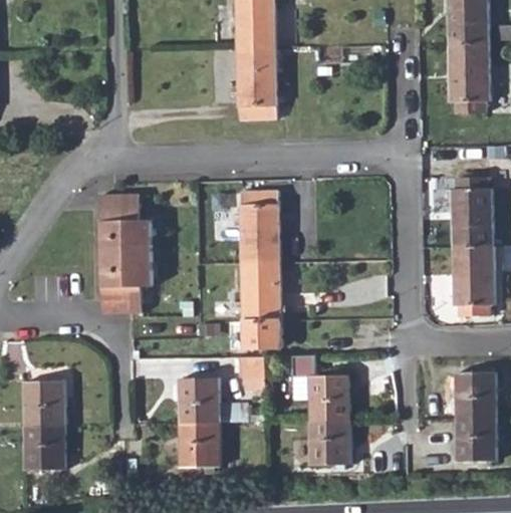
[(237,0),(238,49),(275,49),(274,0),(237,0)]
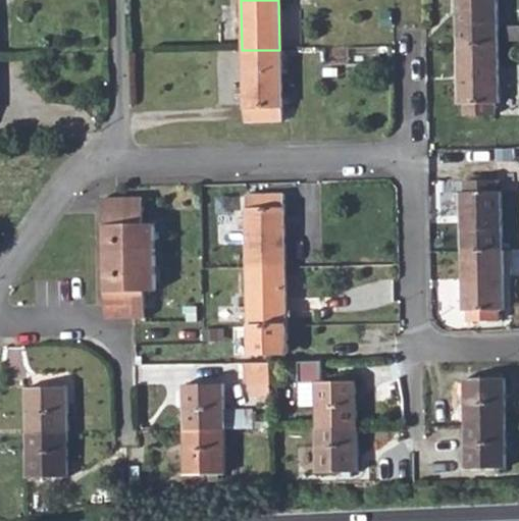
[(453,0),(455,46),(496,46),(494,0),(453,0)]
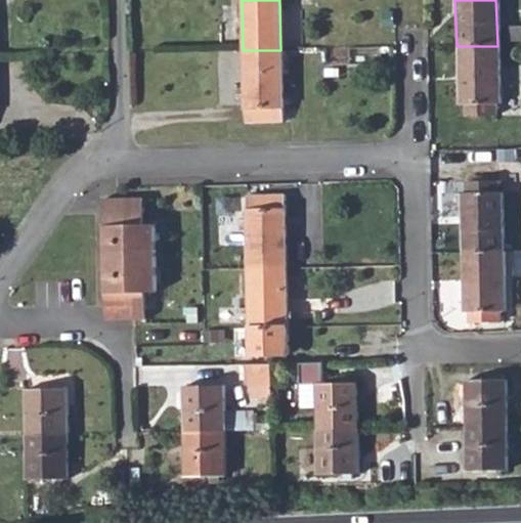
[(497,46),(457,46),(458,104),(464,105),(464,117),(493,117),(493,104),(498,104),(497,46)]
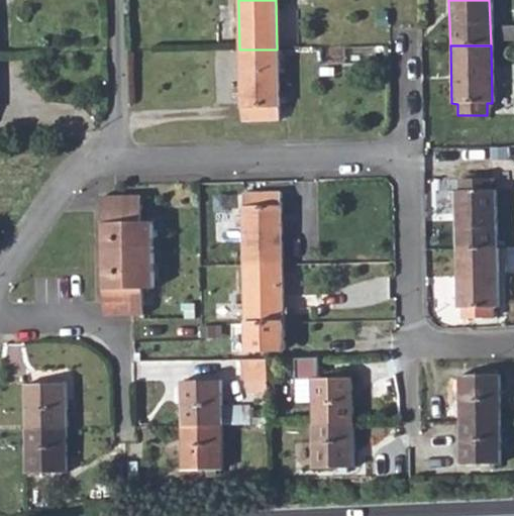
[(277,49),(239,49),(241,121),(279,120),(277,49)]
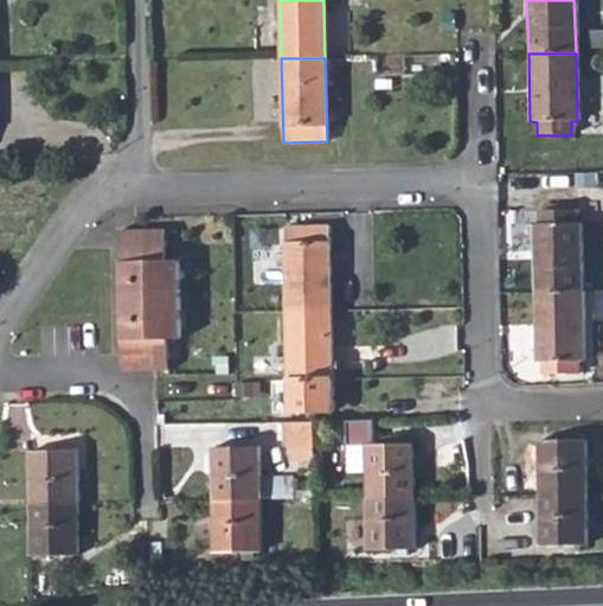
[(532,224),(534,293),(581,293),(579,224),(572,223),(572,210),(539,211),(539,224),(532,224)]
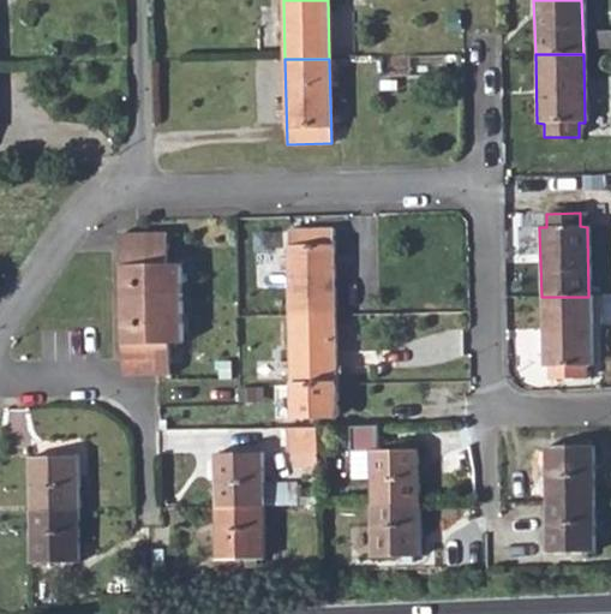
[(289,231),(291,315),(335,314),(333,230),(289,231)]
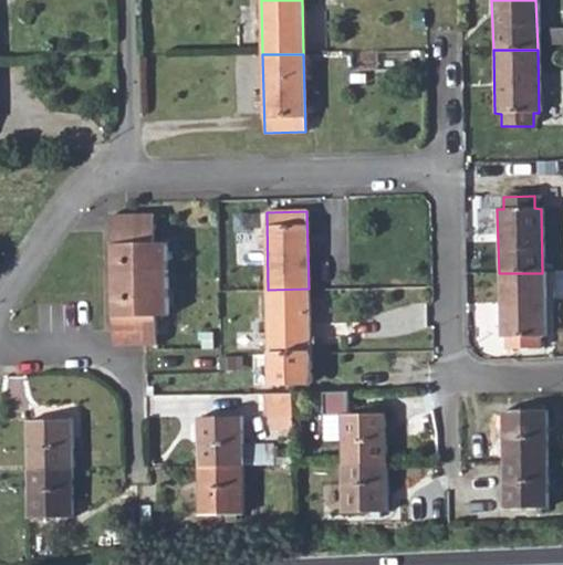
[(139,213),(113,215),(114,278),(165,276),(166,244),(164,243),(154,243),(153,215),(139,213)]
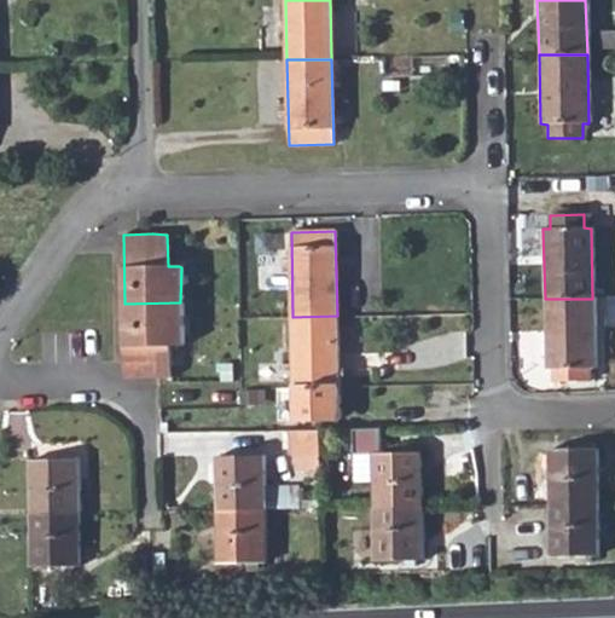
[(592,299),(545,299),(545,369),(552,369),(552,382),(587,381),(587,369),(593,369),(592,299)]
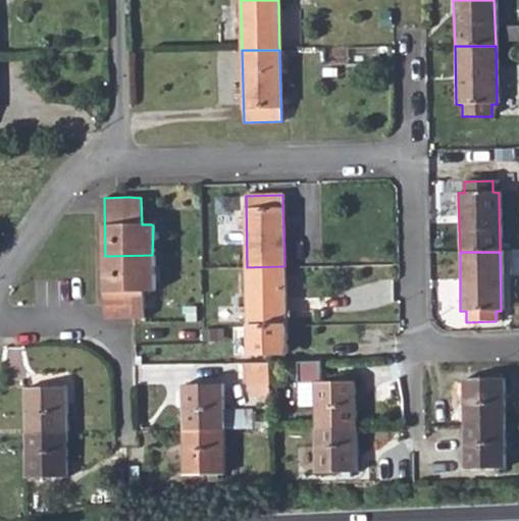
[(152,255),(105,256),(106,305),(106,318),(143,317),(143,291),(153,290),(152,255)]
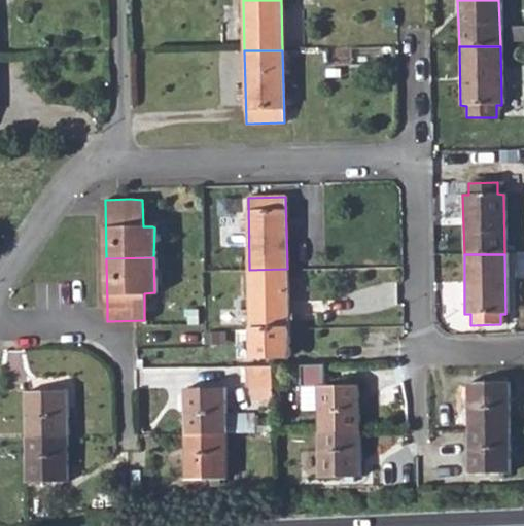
[(287,269),(249,270),(250,327),(288,326),(287,269)]
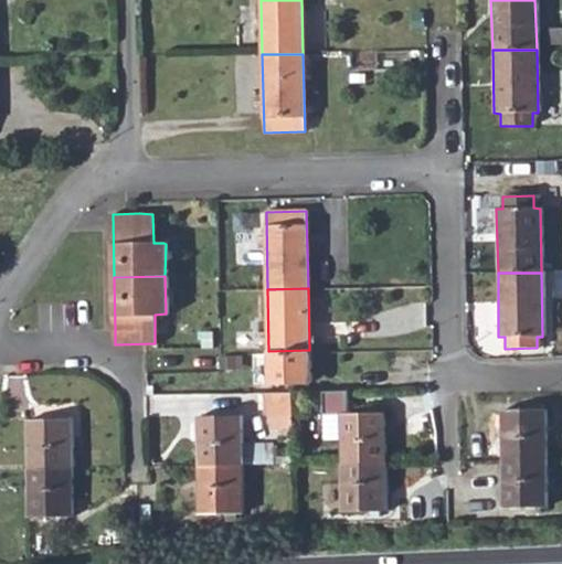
[(309,350),(268,351),(268,381),(310,380),(309,350)]
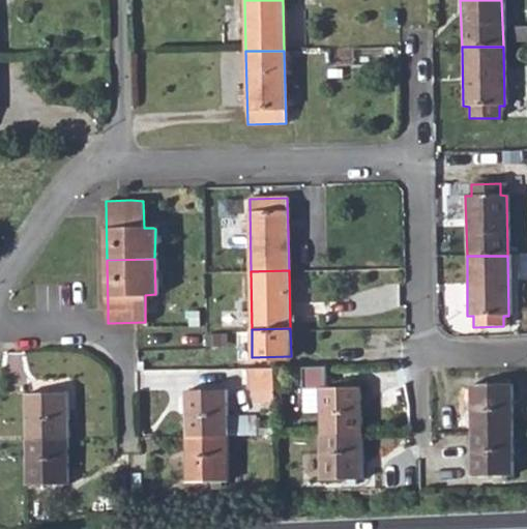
[(271,370),(247,370),(247,390),(271,389),(271,380),(271,370)]
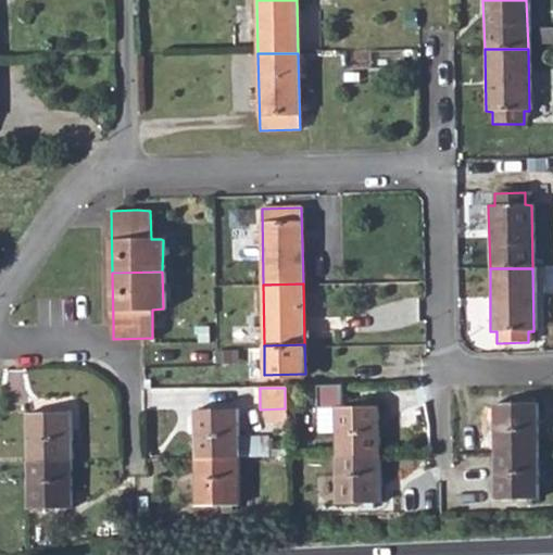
[(294,388),(285,388),(285,399),(296,398),(294,388)]
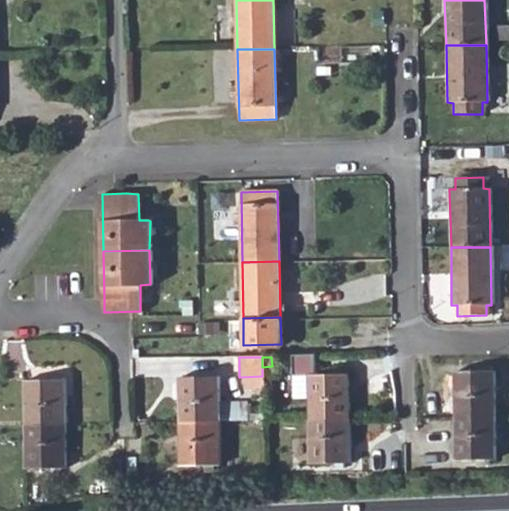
[(454,370),(455,415),(495,414),(494,369),(454,370)]
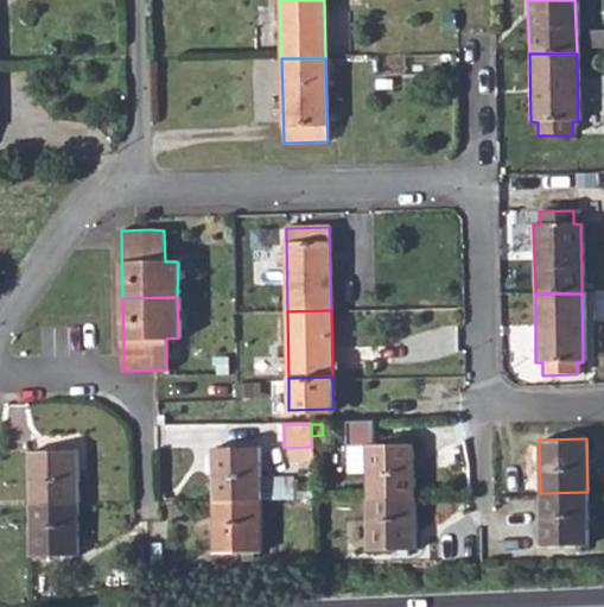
[(413,443),(364,443),(345,444),(347,472),(364,472),(366,495),(414,495),(413,443)]
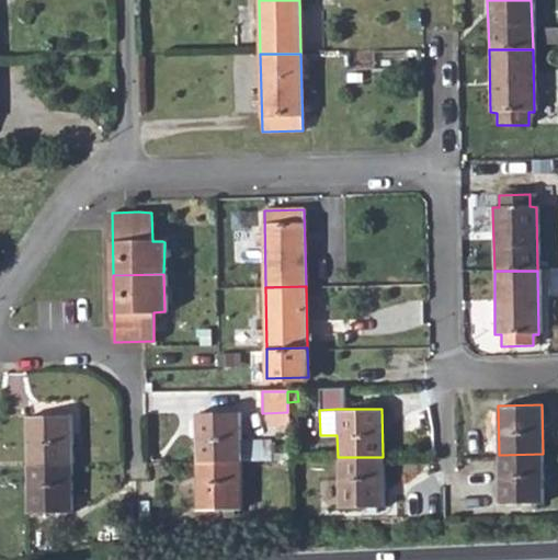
[(194,412),(194,460),(240,459),(239,411),(194,412)]
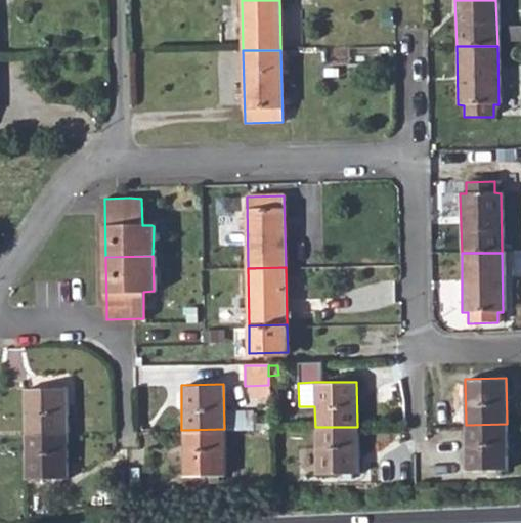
[(25,388),(26,433),(67,432),(66,388),(25,388)]
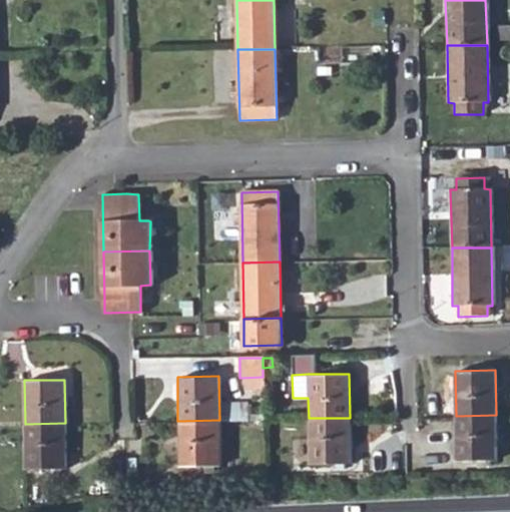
[(222,400),(222,417),(239,417),(239,400),(222,400)]
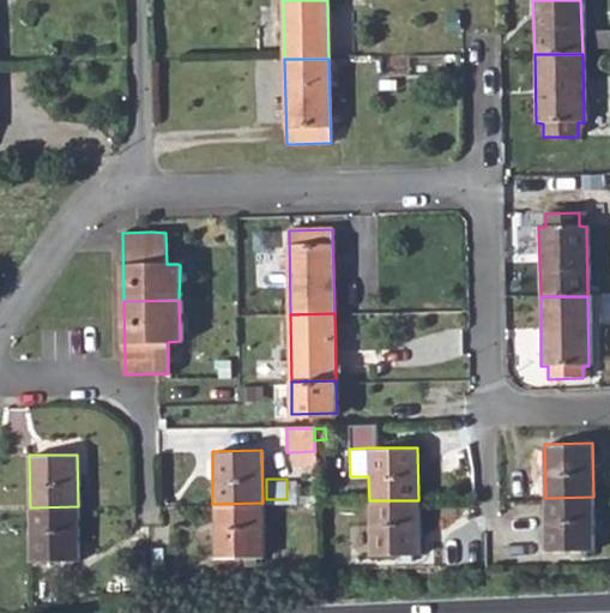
[(593,497),(545,498),(547,551),(596,548),(593,497)]
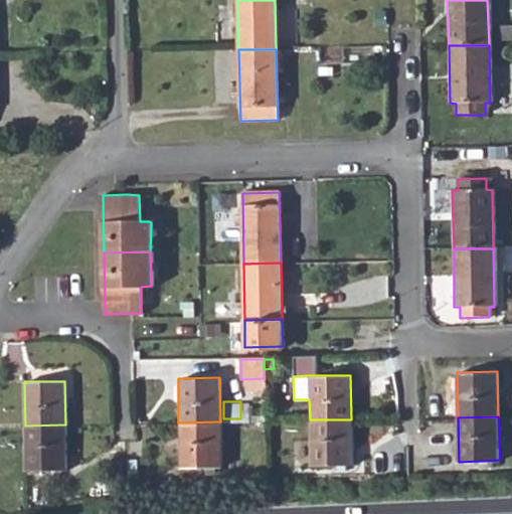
[(351,419),(310,419),(311,465),(352,464),(351,419)]
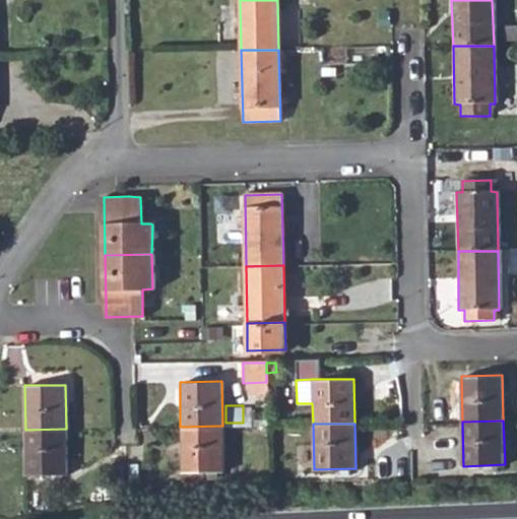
[(222,426),(180,427),(182,472),(223,471),(222,426)]
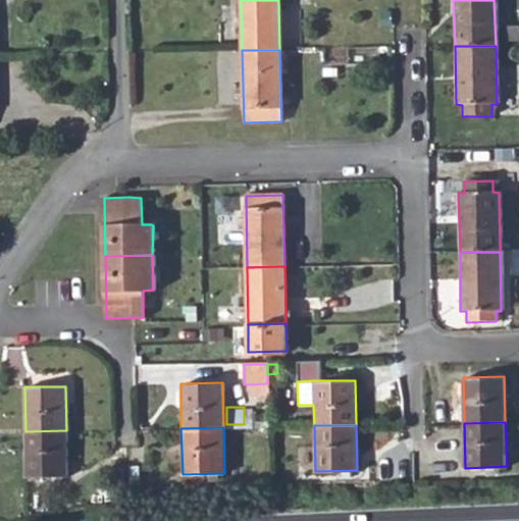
[(66,430),(26,431),(26,477),(67,476),(66,430)]
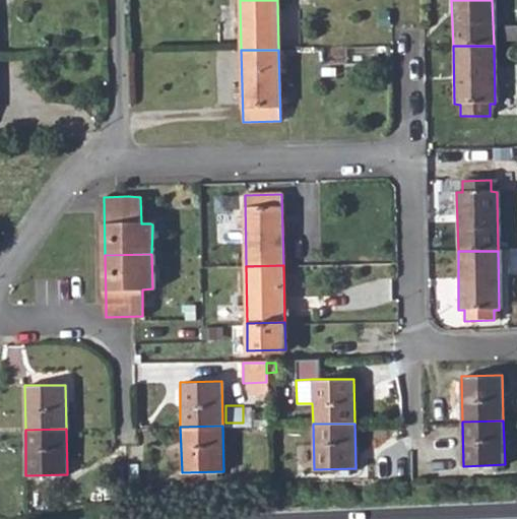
All buildings are outlined.
